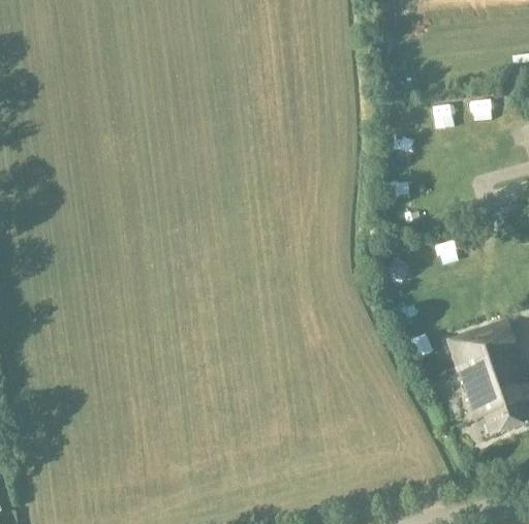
[(426,114),(427,128),(453,126),(452,112),(426,114)]
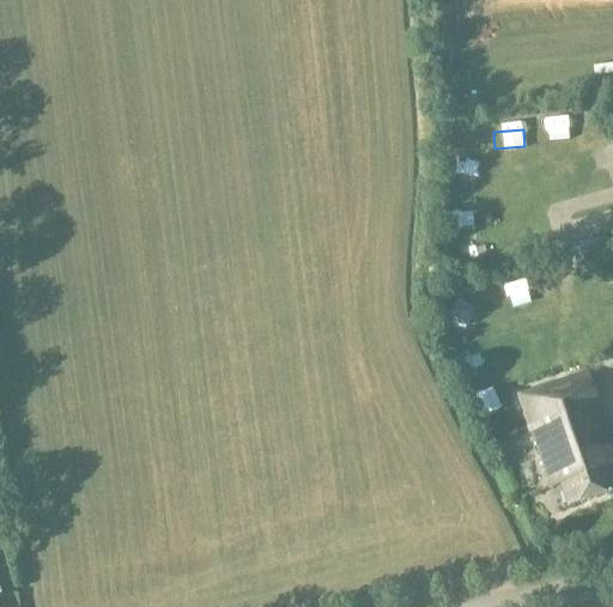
[(471,229),(469,206),(444,208),(445,231),(471,229)]
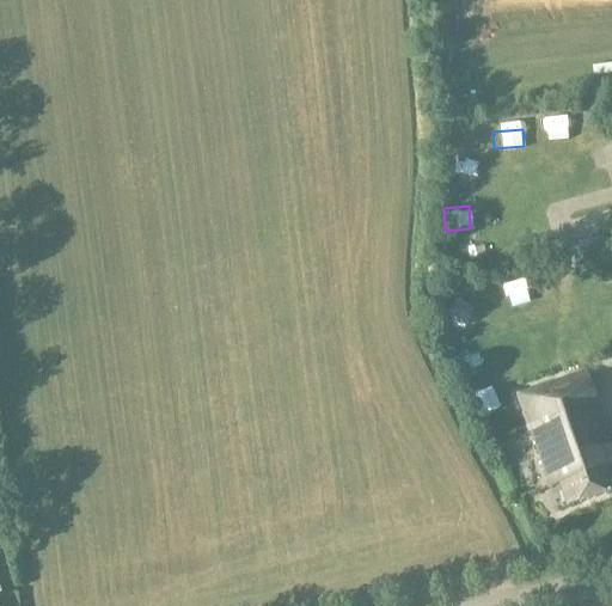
[(528,301),(528,281),(505,282),(505,301),(528,301)]
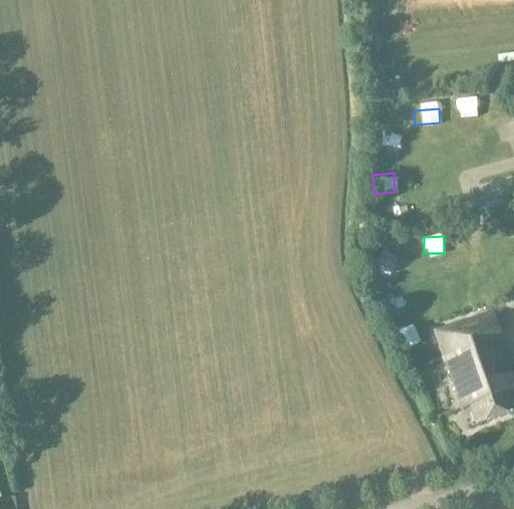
[(393,273),(397,258),(376,253),(372,267),(393,273)]
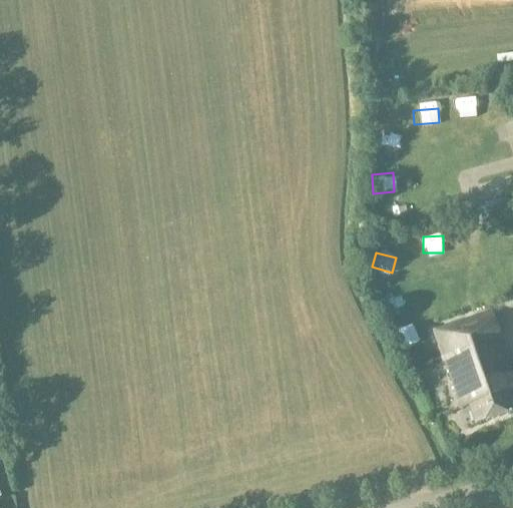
[(512,407),(512,373),(492,308),(435,327),(461,404),(469,401),(475,420),(512,407)]
